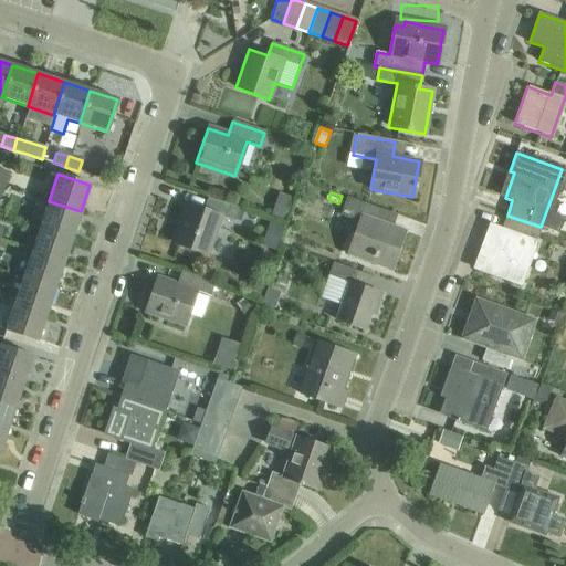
[(280,196),(273,218),(286,222),(293,200),(280,196)]
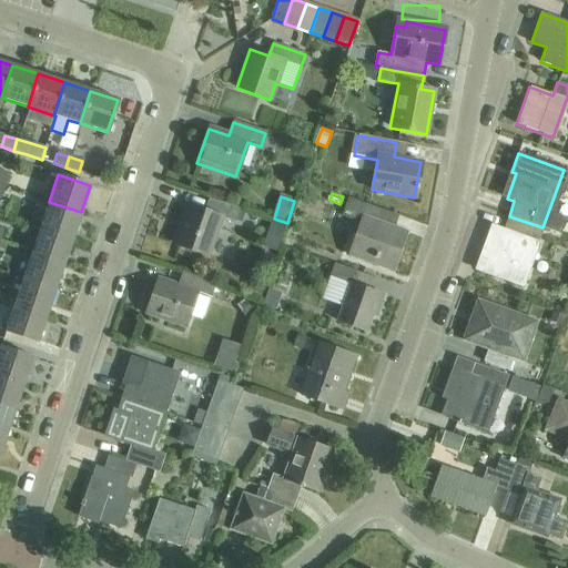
[(347,255),(392,271),(406,233),(385,226),(391,213),(347,198),(342,214),(361,221),(347,255)]
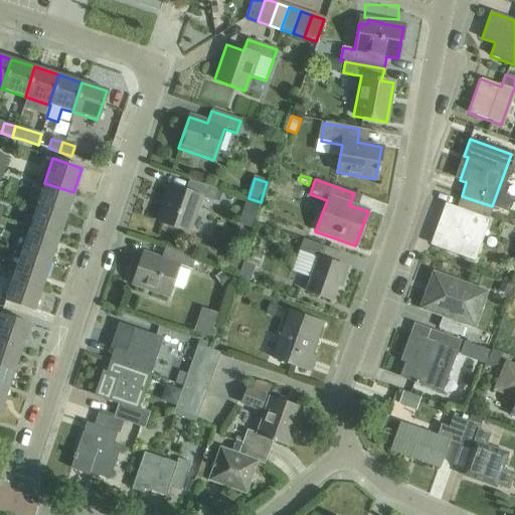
[(191,180),(186,192),(170,186),(158,221),(188,232),(200,198),(215,203),(220,190),(191,180)]
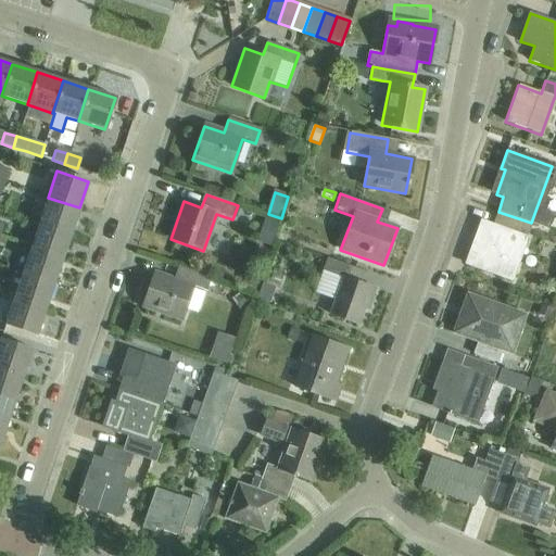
[(48,198),(39,223),(71,232),(79,207),(48,198)]
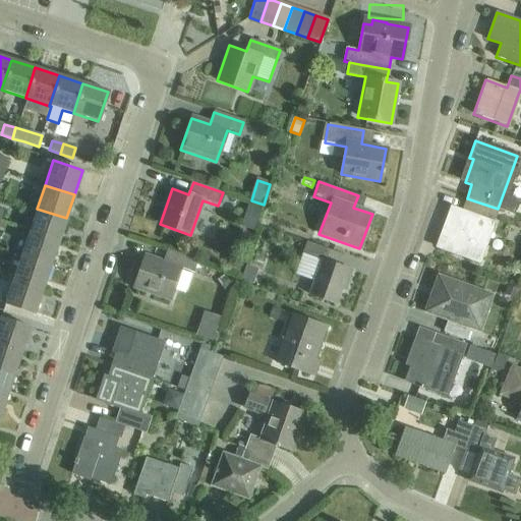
[(442,230),(436,246),(478,263),(498,209),(467,198),(462,212),(456,210),(448,232),(442,230)]
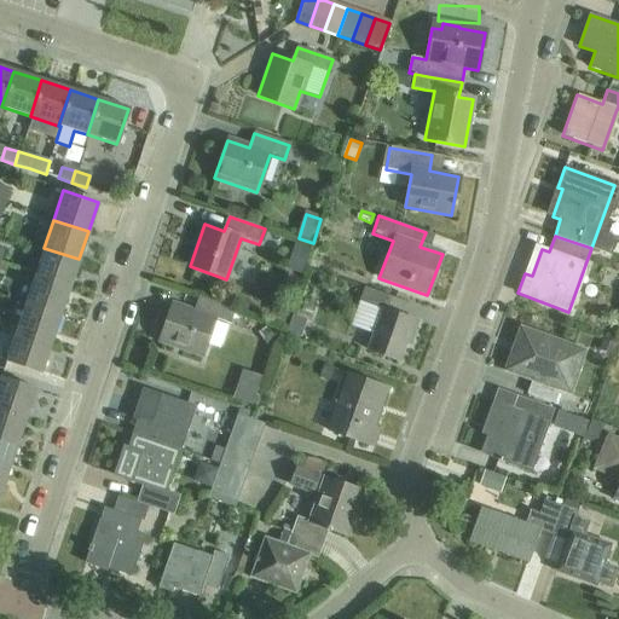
[(295,243),(287,270),(304,275),(312,248),(295,243)]
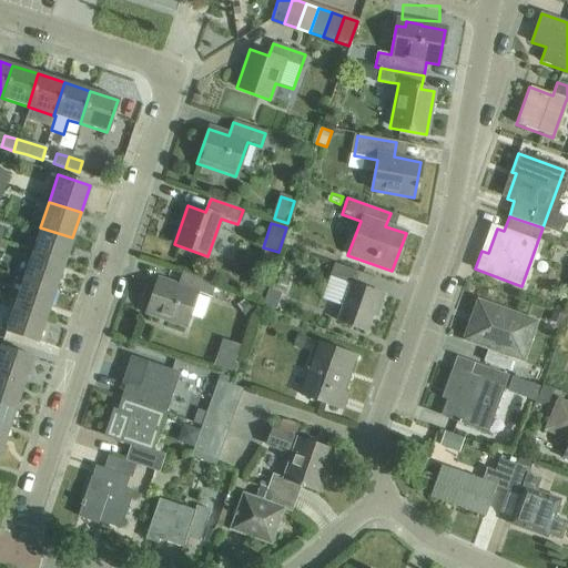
[(40,227),(31,253),(63,264),(72,237),(40,227)]
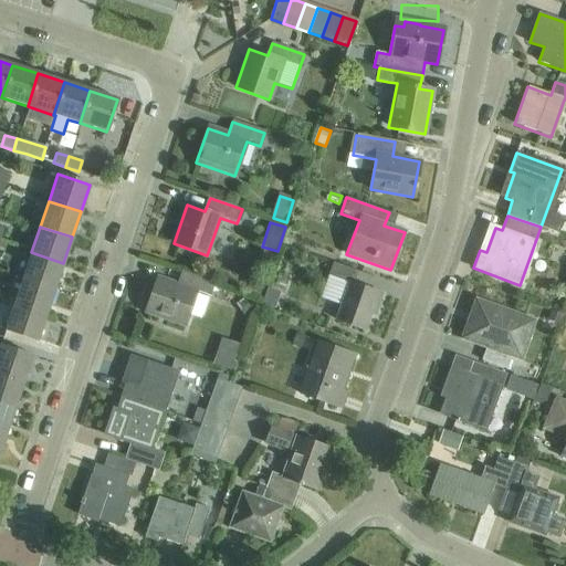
[(31,252),(22,279),(54,290),(63,263),(31,252)]
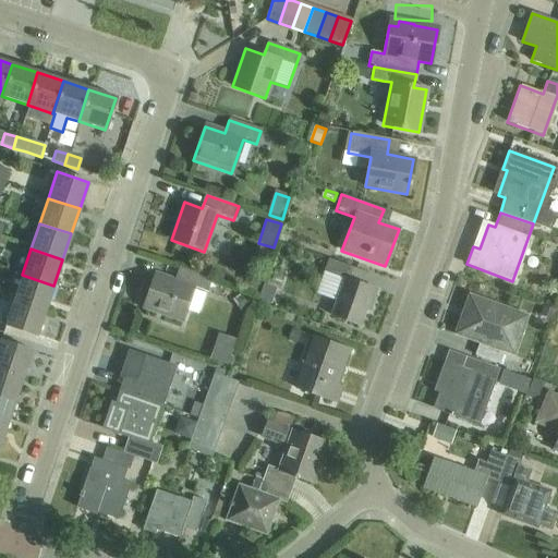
[(368,312),(376,291),(348,280),(352,268),(327,259),(323,271),(343,279),(330,315),(359,326),(364,310),(368,312)]
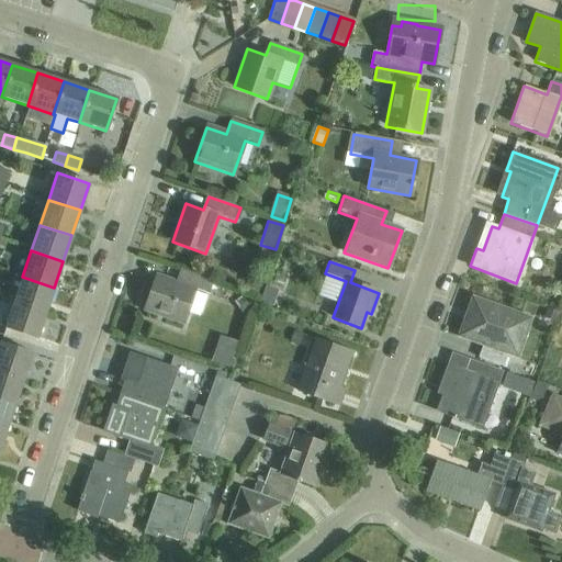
[(206,295),(211,281),(179,270),(175,283),(156,277),(144,310),(182,323),(193,290),(206,295)]
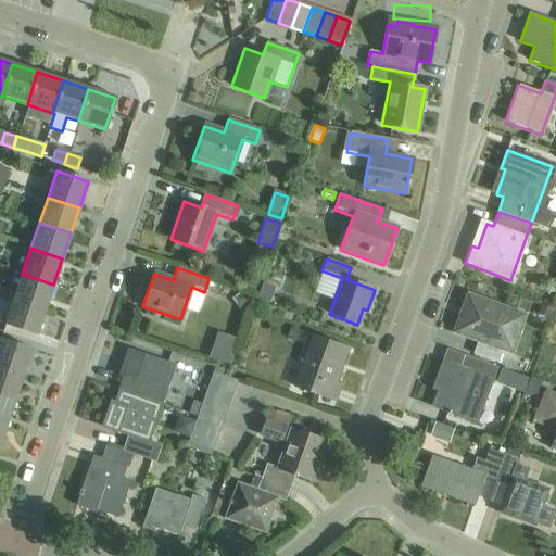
[(22,274),(13,300),(45,311),(53,285),(22,274)]
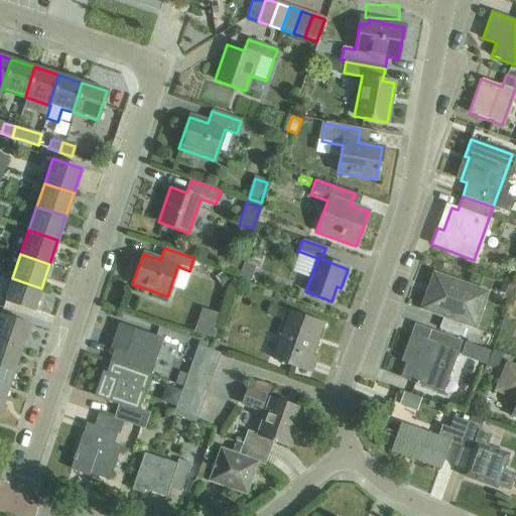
[(224,272),(216,277),(224,289),(231,284),(224,272)]
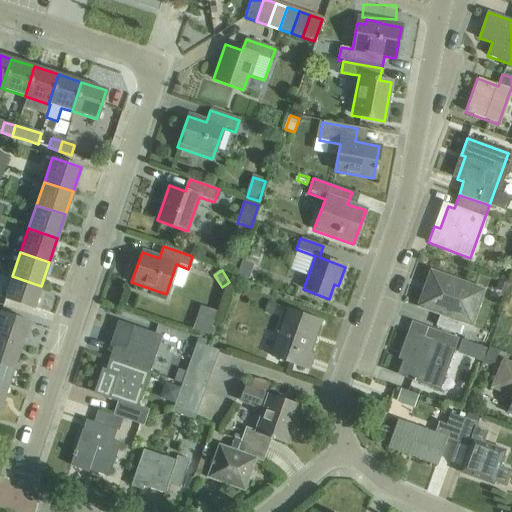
[(487,290),(464,282),(430,270),(417,307),(439,315),(435,326),(458,334),(462,324),(473,328),(487,290)]
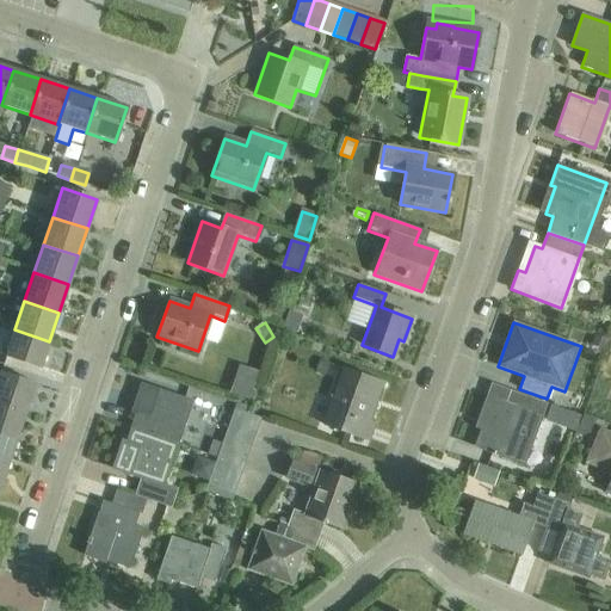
[(49,341),(14,329),(5,357),(39,369),(49,341)]
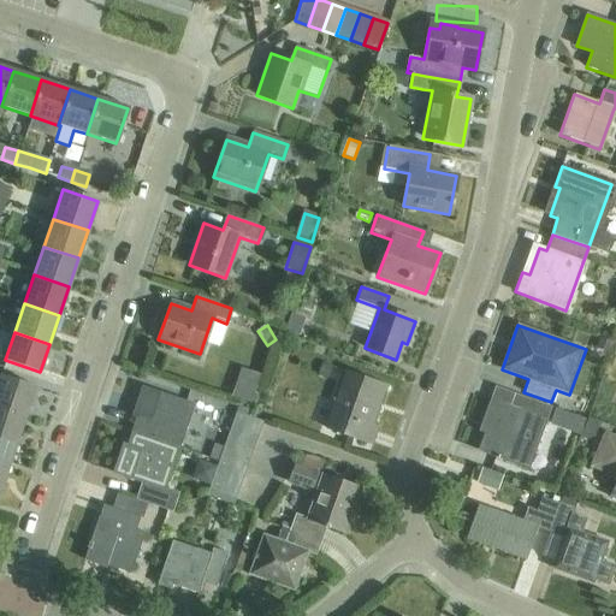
[(324,363),(320,377),(329,379),(332,366),(324,363)]
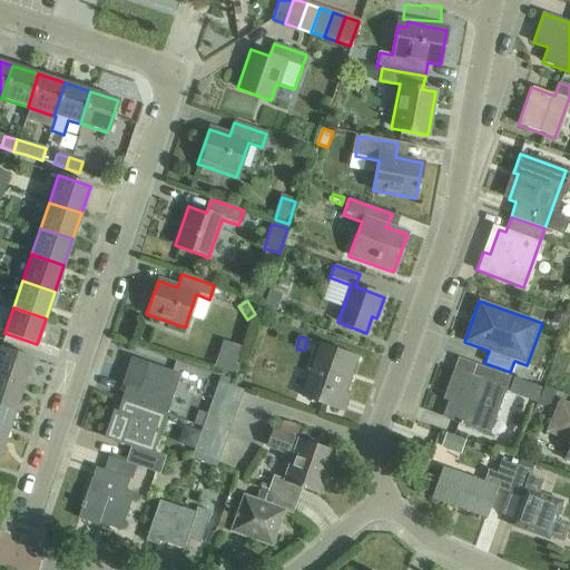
[(344,394),(357,359),(320,345),(300,396),(343,412),(350,395),(344,394)]
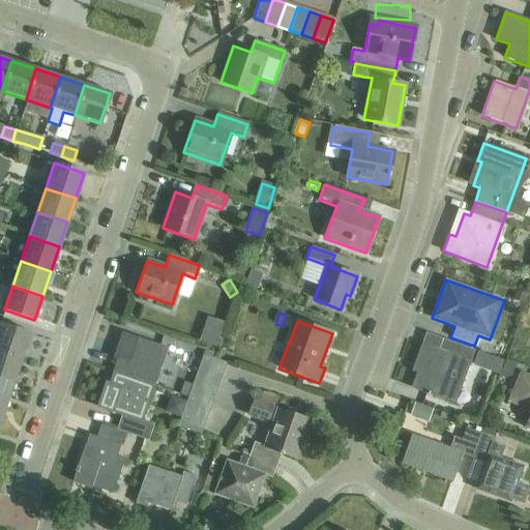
[(0,323),(0,350),(22,358),(30,333),(0,323)]
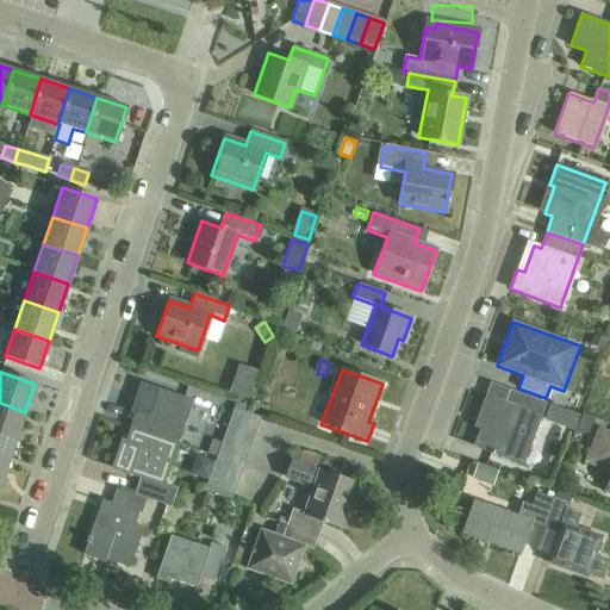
[(136,414),(131,428),(176,443),(191,402),(139,384),(131,411),(136,414)]
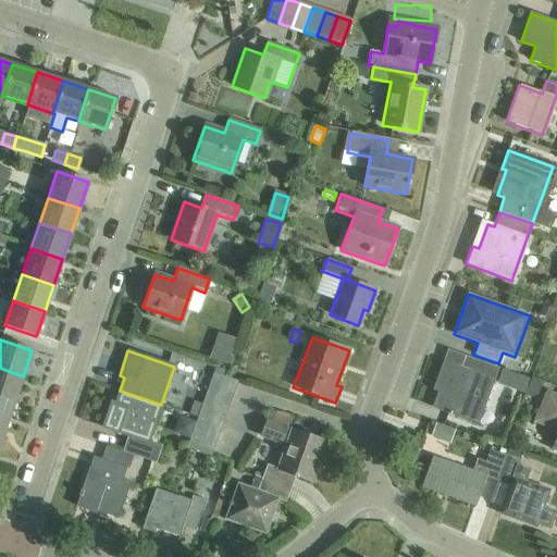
[(504,370),(485,363),(466,356),(461,369),(444,362),(437,383),(441,385),(433,407),(462,418),(468,405),(470,405),(480,376),(498,383),(504,370)]
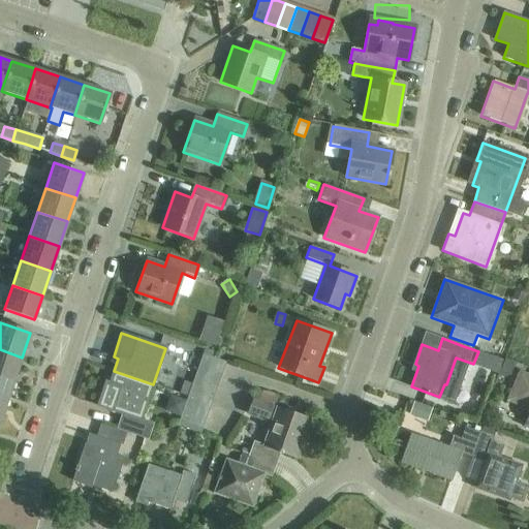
[(0,349),(0,377),(13,382),(22,358),(0,349)]
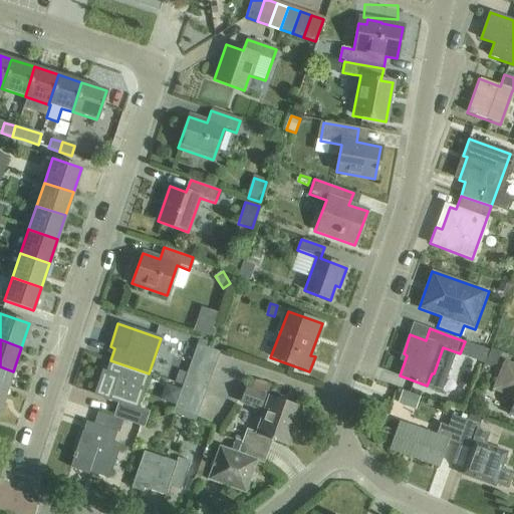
[(171,414),(194,422),(219,352),(196,344),(171,414)]
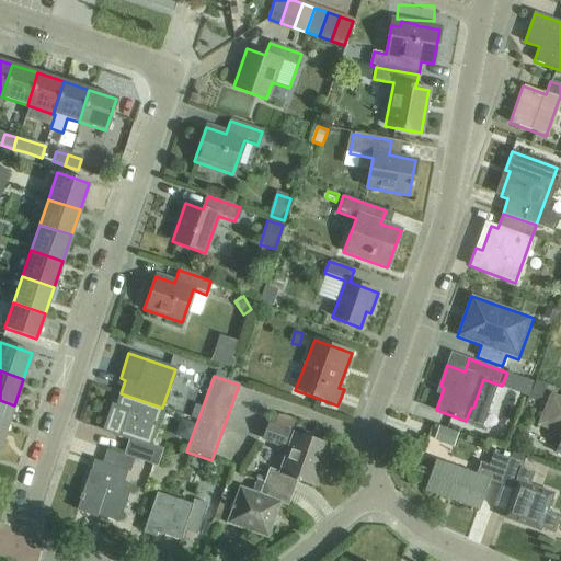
[(537,382),(530,399),(535,401),(542,399),(547,386),(537,382)]
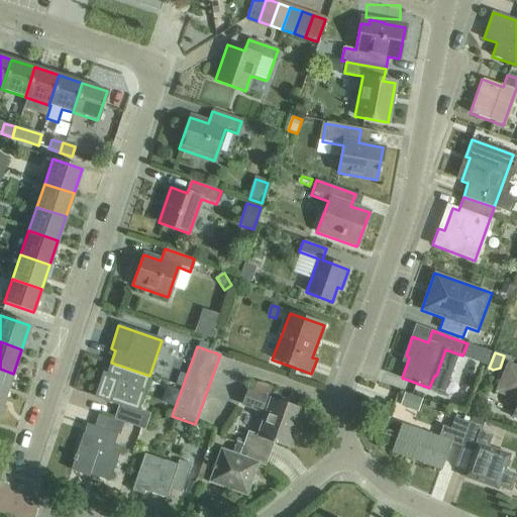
[(103,373),(95,397),(121,405),(115,421),(122,423),(144,431),(150,414),(137,410),(149,376),(111,363),(107,375),(103,373)]
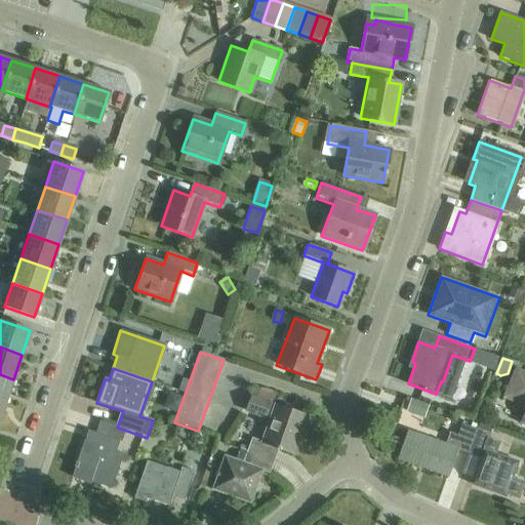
[(503,398),(524,407),(524,413),(521,422),(524,423),(524,372),(516,369),(503,398)]
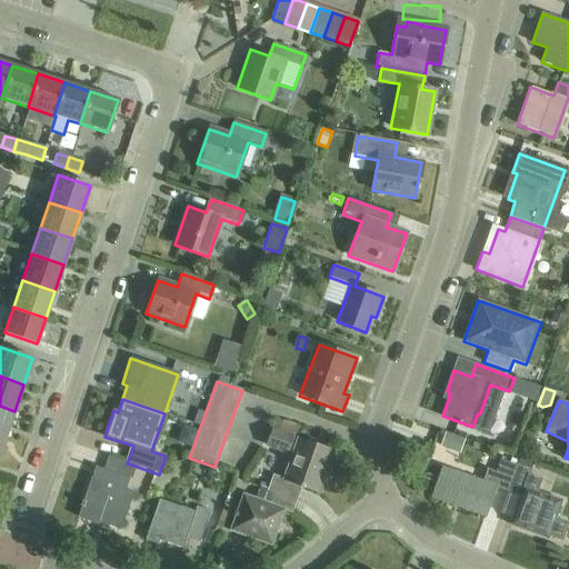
[(0,406),(0,435),(6,437),(15,411),(0,406)]
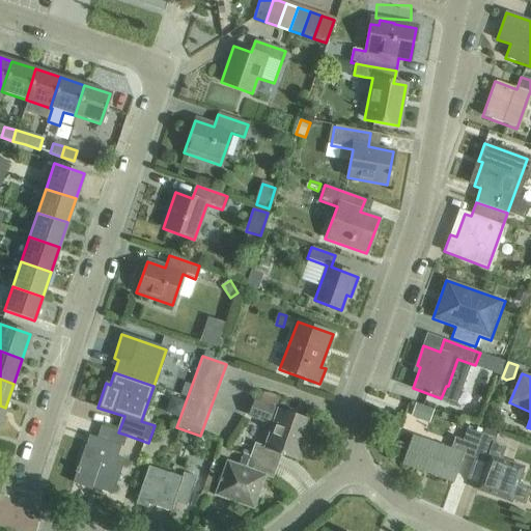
[(255,399),(249,418),(269,425),(276,407),(255,399)]
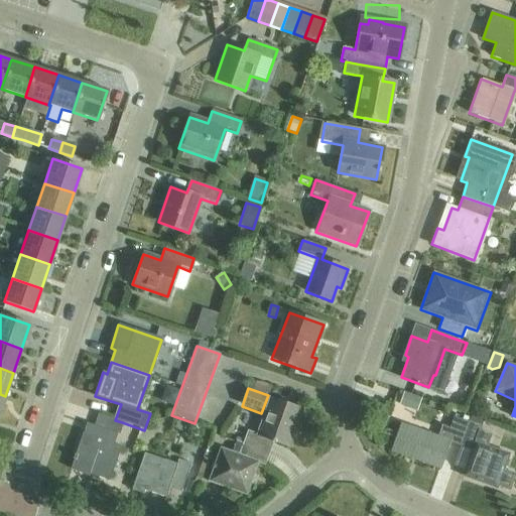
[(404,392),(399,405),(417,412),(422,399),(404,392)]
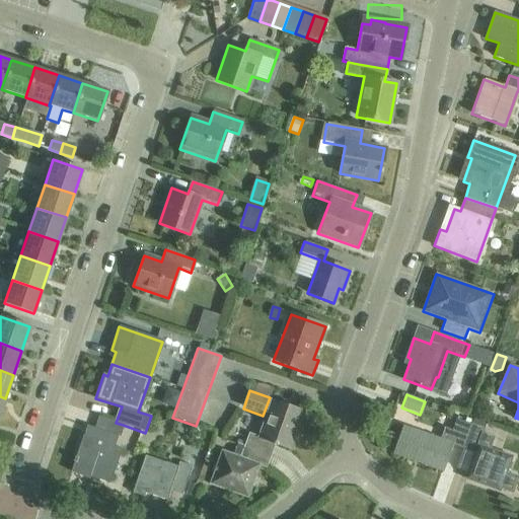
[(247,434),(243,446),(270,455),(274,443),(291,449),(304,412),(270,399),(256,437),(247,434)]
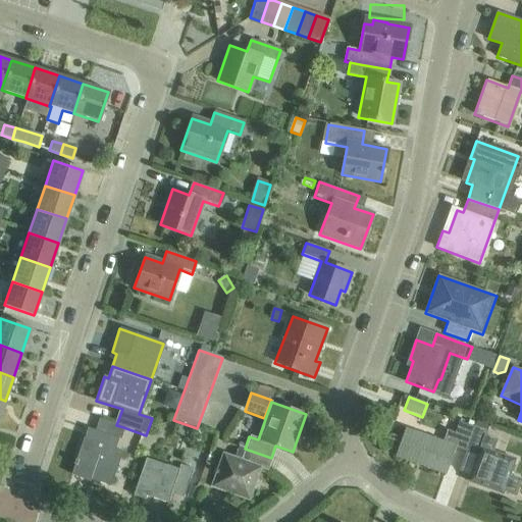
[(116,450),(119,439),(123,427),(98,419),(94,430),(88,428),(84,439),(83,439),(70,475),(89,481),(89,480),(109,487),(121,452),(116,450)]
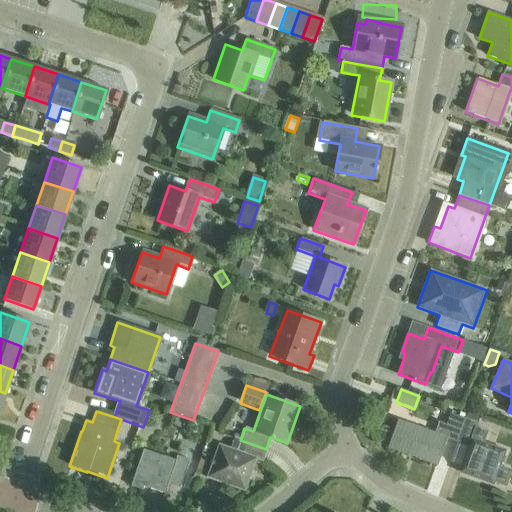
[(465,419),(457,442),(468,446),(459,472),(492,484),(493,481),(505,485),(510,470),(499,466),(504,450),(482,442),(486,431),(475,427),(479,416),(469,413),(466,420),(465,419)]
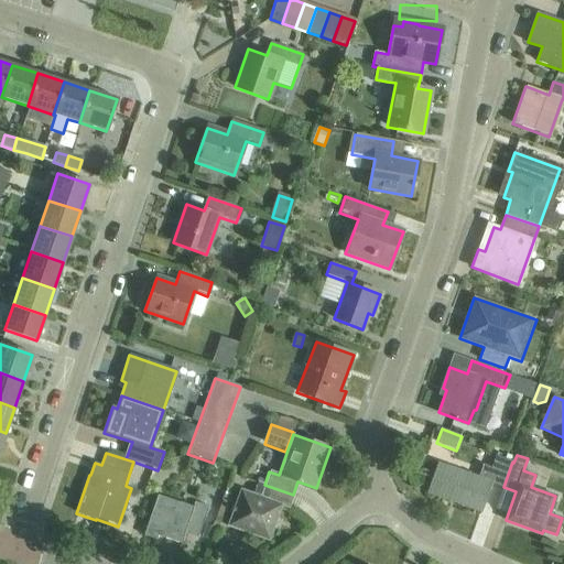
[(490,483),(503,487),(512,462),(497,456),(492,468),(484,465),(479,477),(438,463),(429,492),(449,499),(449,497),(481,509),(490,483)]
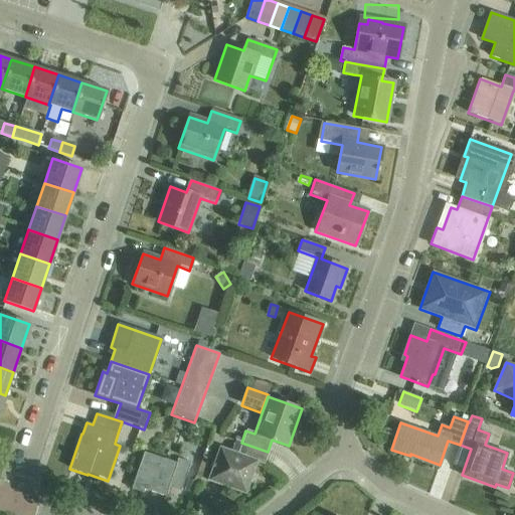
[(268,452),(241,443),(236,441),(232,453),(218,449),(207,481),(245,494),(256,462),(264,464),(268,452)]
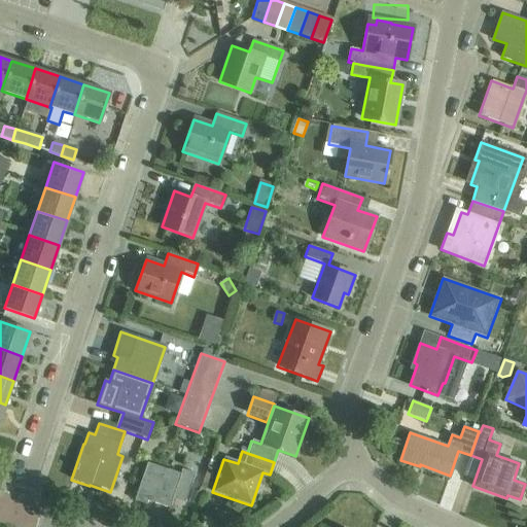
[(184,502),(194,473),(180,468),(179,473),(146,462),(133,500),(167,512),(172,498),(184,502)]
